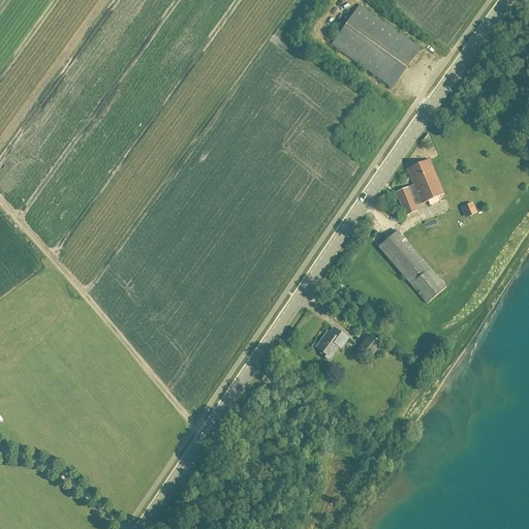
[(392,88),(419,49),(360,6),(332,44),(392,88)]
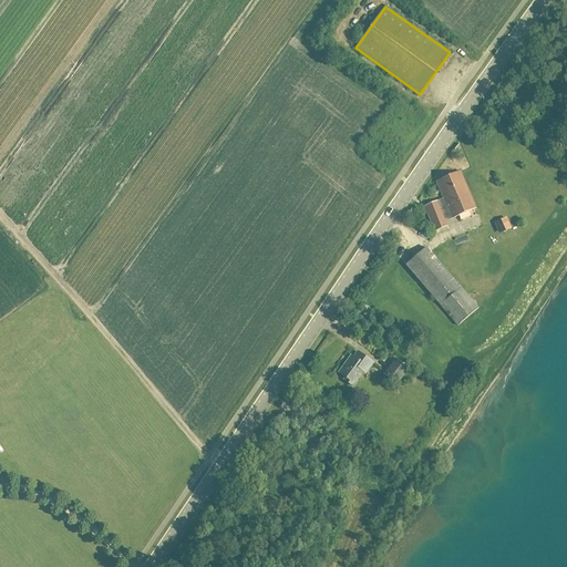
[(446,222),(475,209),(460,172),(436,182),(444,199),(425,207),(435,232),(447,226),(446,222)]
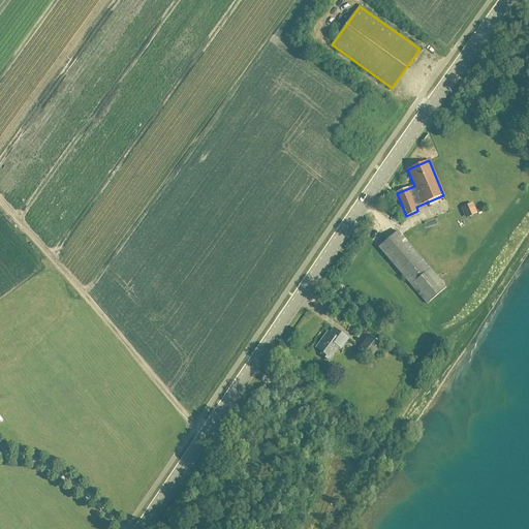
[(468,217),(479,213),(475,204),(464,208),(468,217)]
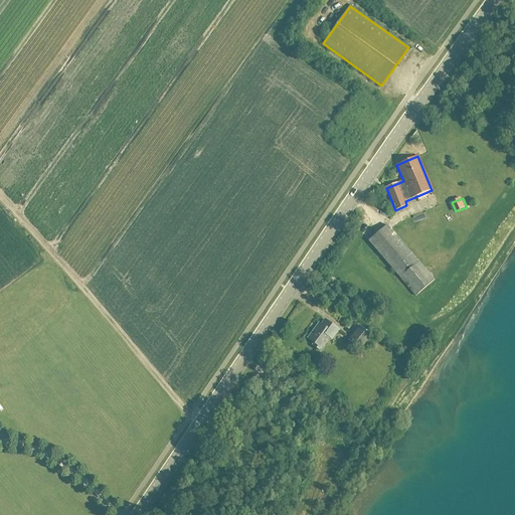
[(415,296),(435,280),(387,224),(368,241),(415,296)]
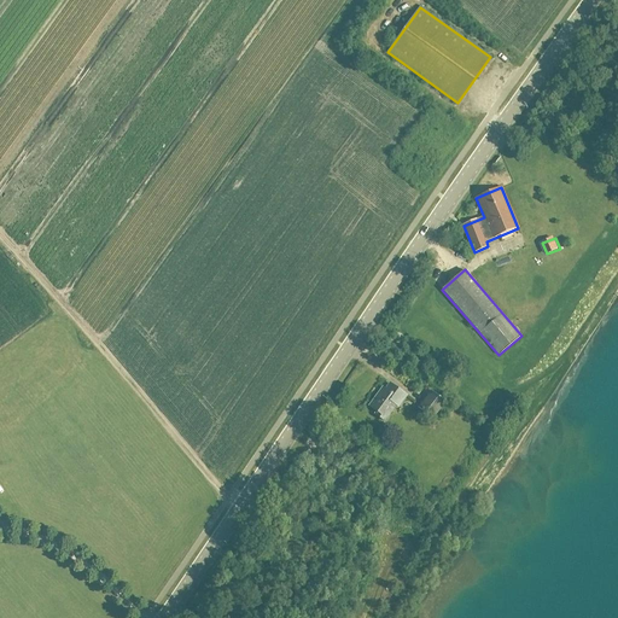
[(407,396),(390,384),(386,390),(384,388),(369,407),(380,414),(378,417),(385,421),(396,406),(398,407),(407,396)]
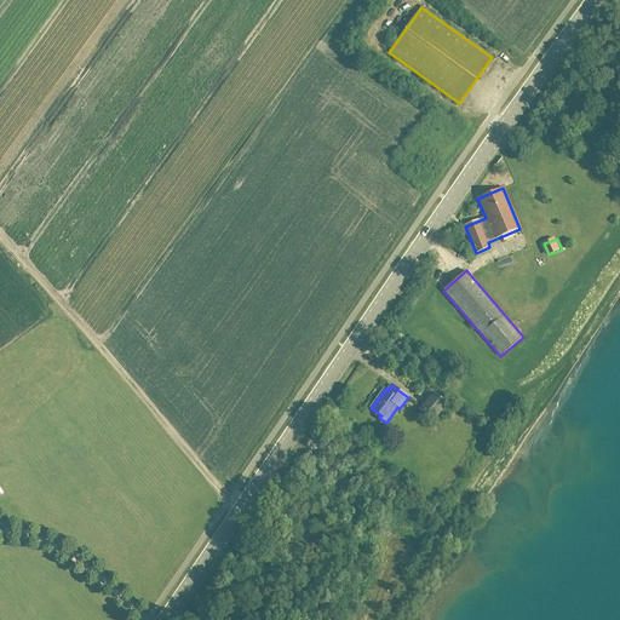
[(436,394),(423,412),(435,420),(448,403),(436,394)]
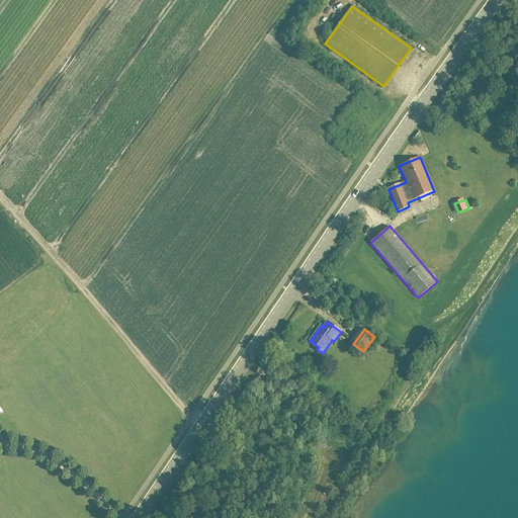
[(275,450),(283,449),(281,436),(274,437),(275,450)]
